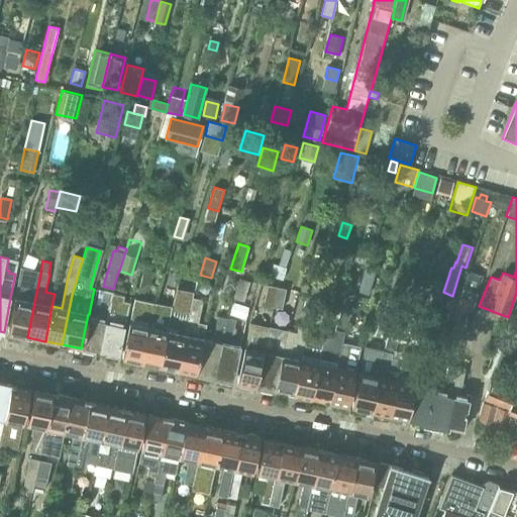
[(27,337),(40,272),(31,270),(20,268),(14,299),(14,298),(7,333),(27,337)]
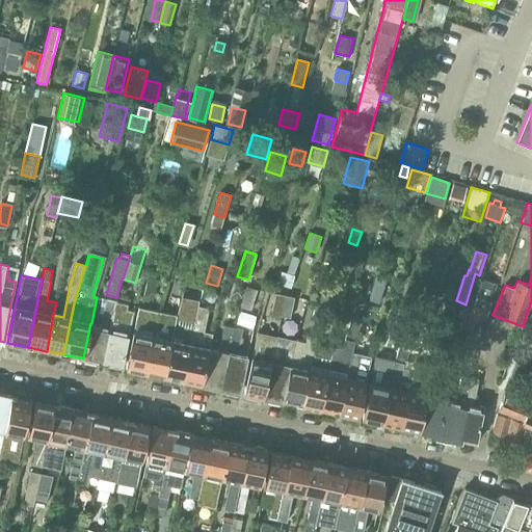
[(386,281),(375,276),(371,290),(382,293),(386,281)]
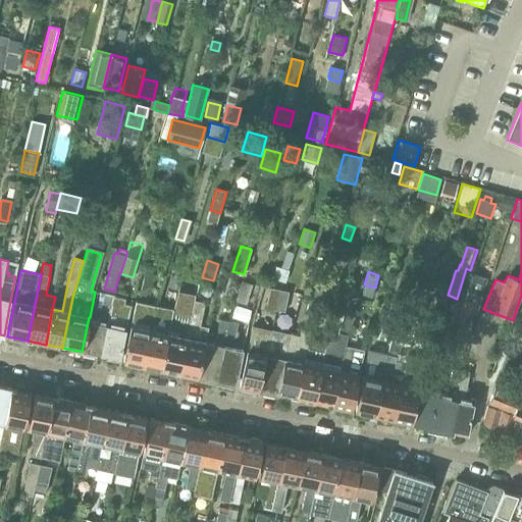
[(473,274),(464,300),(463,299),(455,326),(467,330),(473,314),(476,315),(488,279),(473,274)]
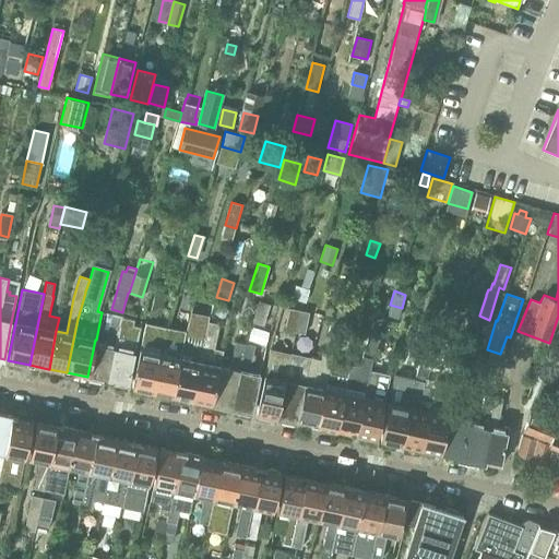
[(257,306),(251,322),(263,326),(270,305),(259,301),(257,306)]
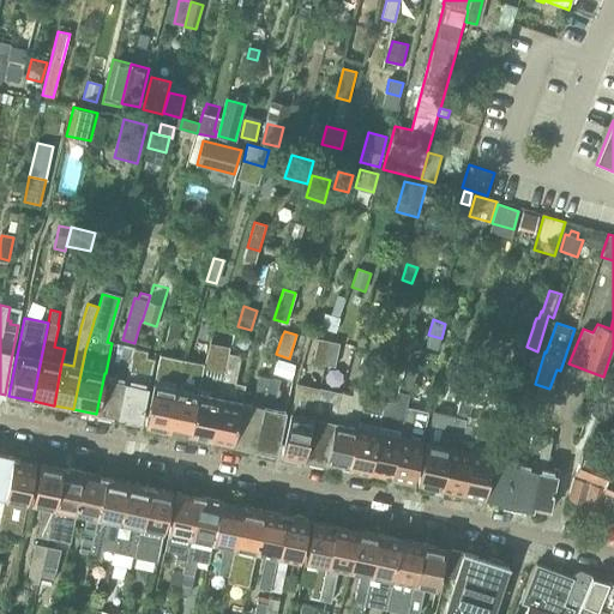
[(312,362),(326,365),(333,342),(317,338),(312,362)]
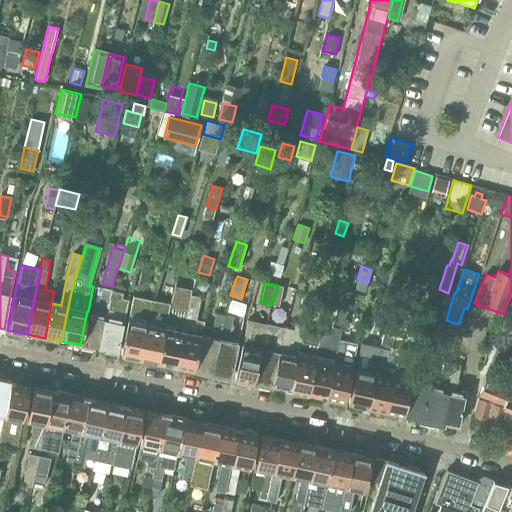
[(278,285),(272,304),(279,306),(283,286),(278,285)]
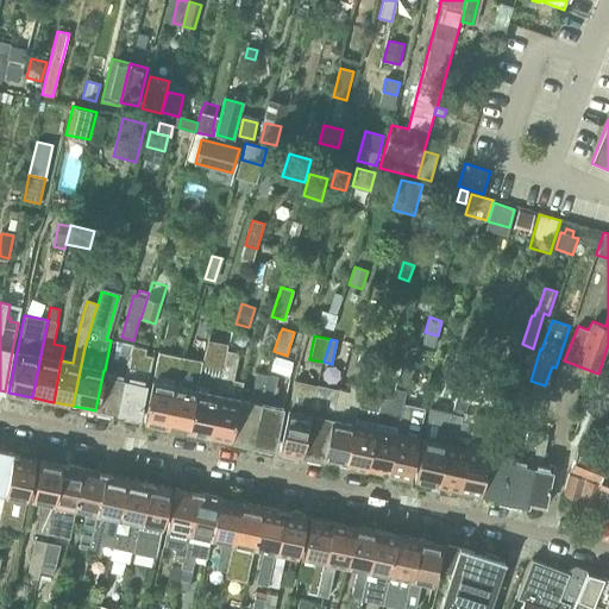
[(196,390),(188,431),(209,435),(226,356),(227,351),(228,345),(207,341),(202,360),(199,377),(196,390)]
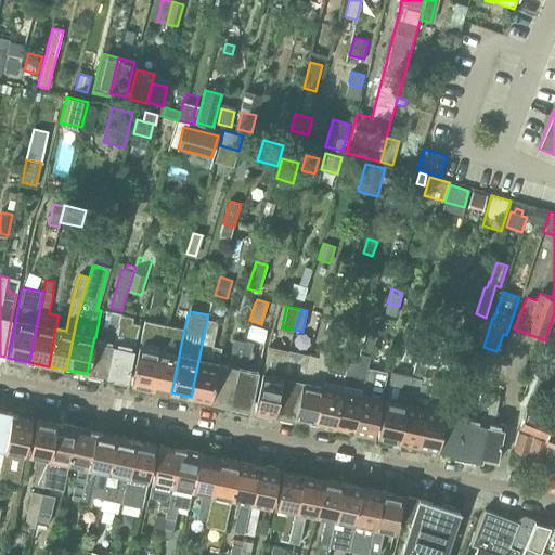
[(87,374),(107,378),(121,315),(112,313),(105,339),(95,337),(94,337),(87,374)]
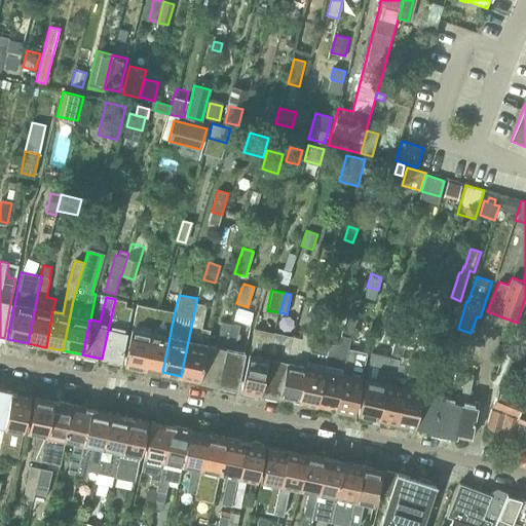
[(115,299),(102,359),(107,360),(109,363),(114,365),(118,363),(120,363),(130,307),(125,306),(126,301),(115,299)]
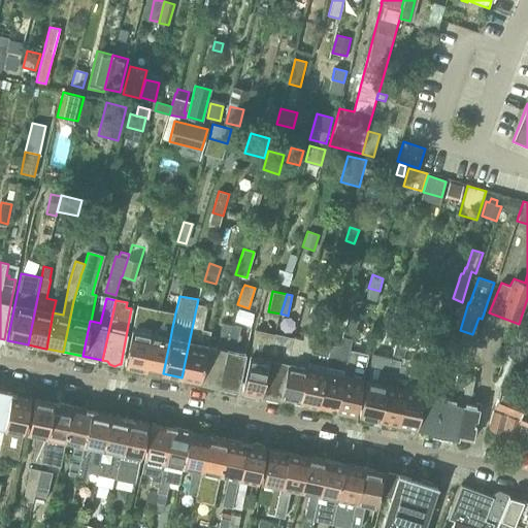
[(307,321),(317,324),(323,303),(314,301),(307,321)]
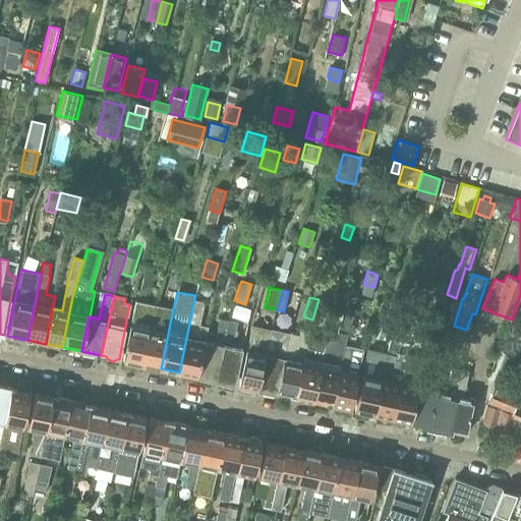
[(154,309),(155,304),(135,300),(130,326),(122,360),(125,360),(127,363),(132,364),(136,363),(141,364),(154,309)]
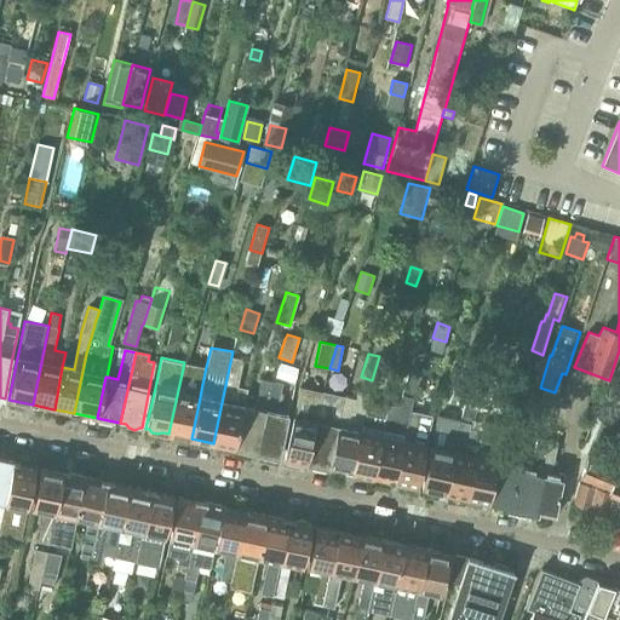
[(234,448),(236,448),(245,406),(248,389),(237,386),(244,360),(231,357),(230,362),(213,443),(234,448)]
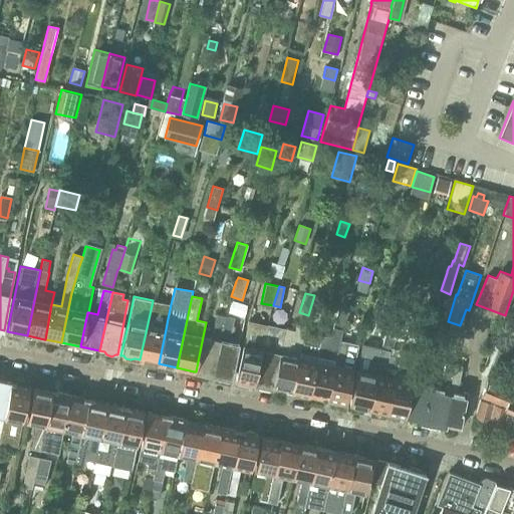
[(158,363),(159,363),(166,329),(168,318),(171,304),(153,300),(152,305),(140,359),(158,363)]
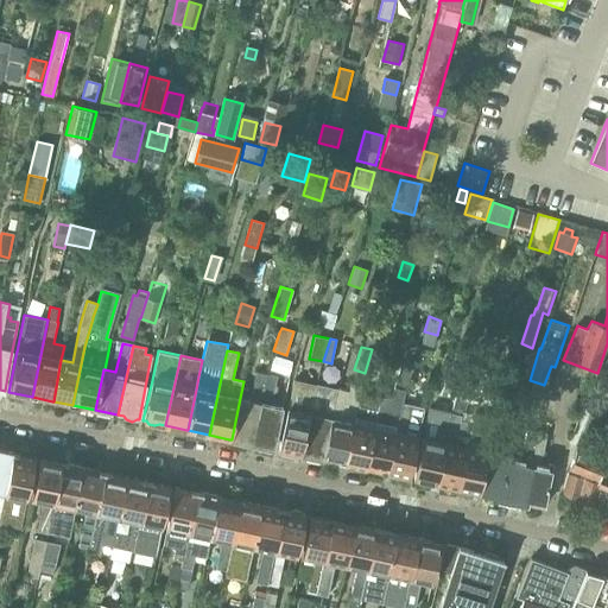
[(458,390),(467,365),(455,361),(448,387),(458,390)]
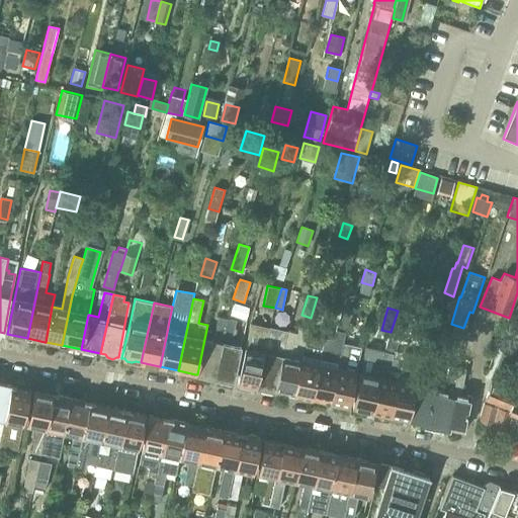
[(330,402),(342,343),(343,343),(345,333),(351,314),(342,311),(336,330),(333,339),(325,337),(325,338),(319,363),(320,363),(312,398),(330,402)]
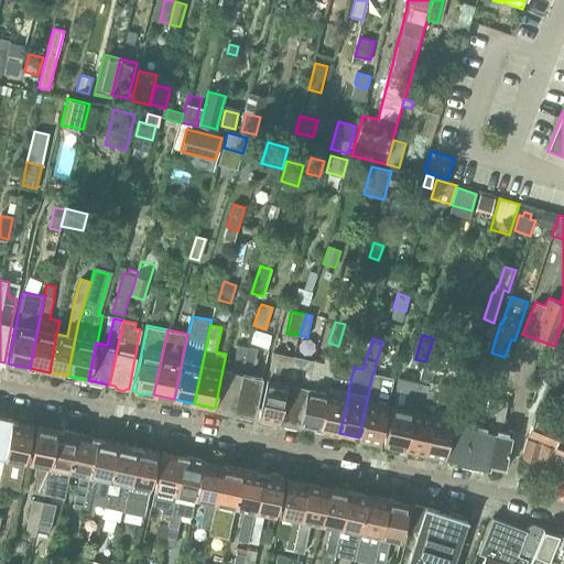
[(444,342),(433,338),(425,361),(437,366),(444,342)]
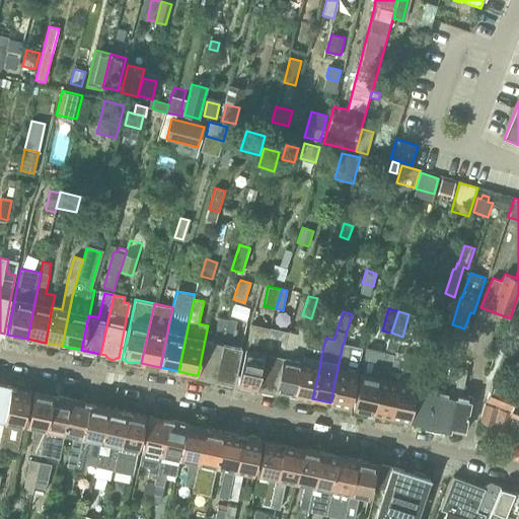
[(214,342),(205,340),(198,375),(215,379),(228,319),(219,317),(214,342)]
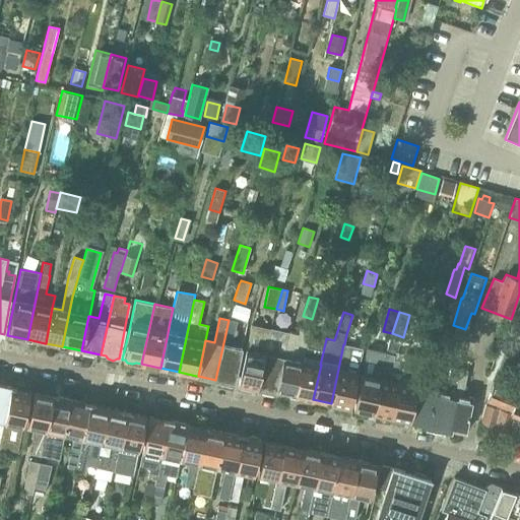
[(237,321),(229,320),(215,380),(235,384),(242,348),(232,346),(237,321)]
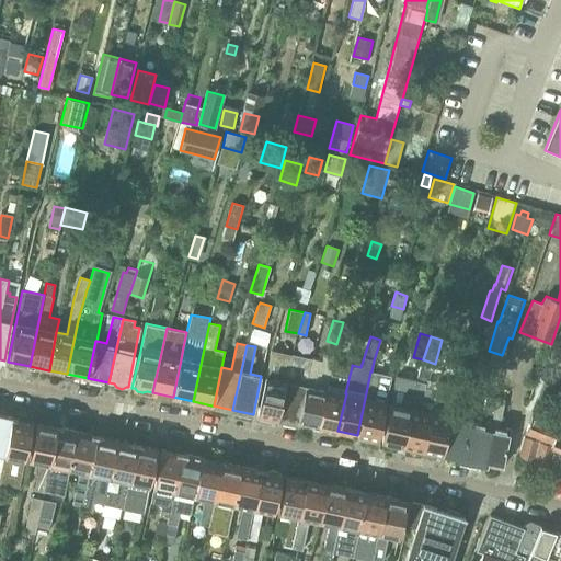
[(278,419),(292,354),(271,350),(265,377),(256,414),(278,419)]
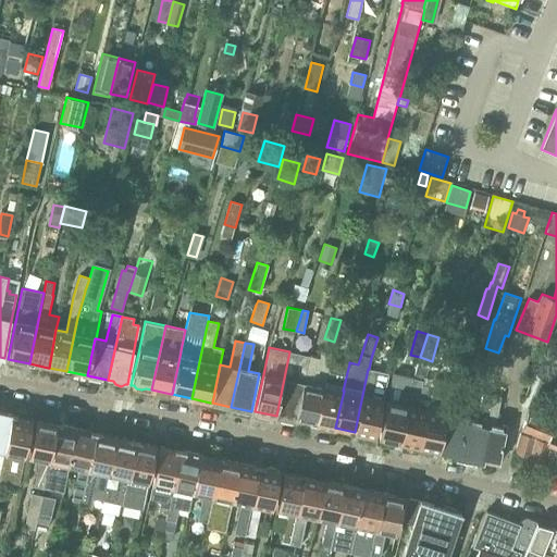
[(309,356),(304,383),(296,420),(317,424),(330,360),(331,359),(332,353),(321,350),(320,358),(309,356)]
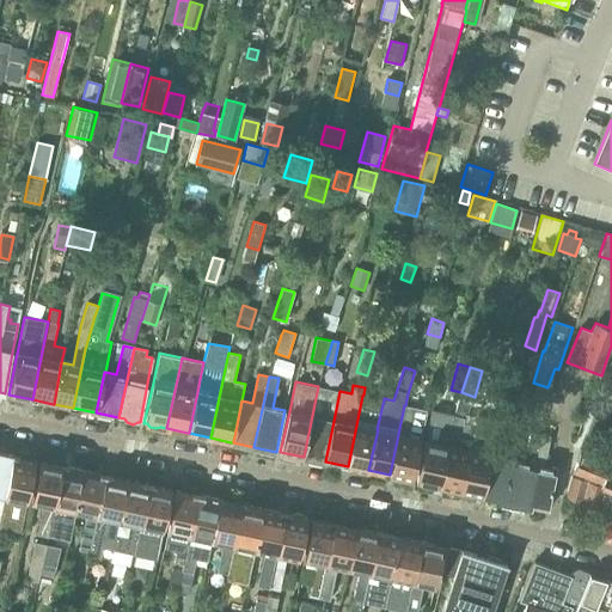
[(513,385),(508,399),(520,403),(525,390),(513,385)]
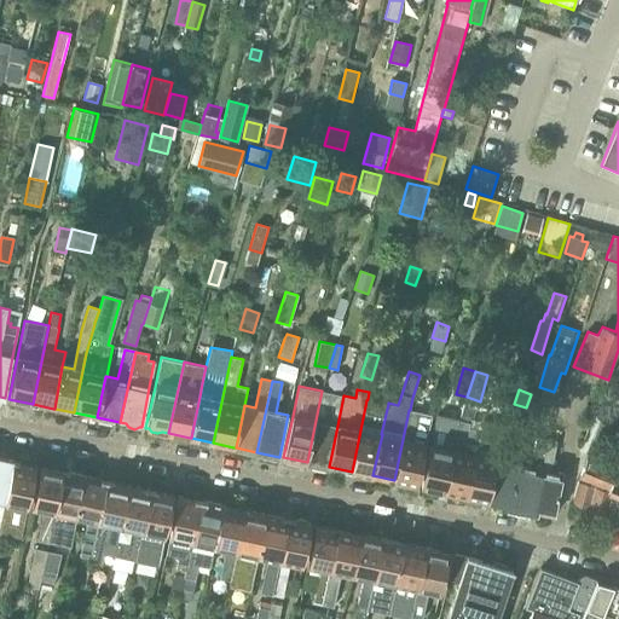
[(322,391),(307,462),(329,467),(337,426),(343,395),(333,393),(322,391)]
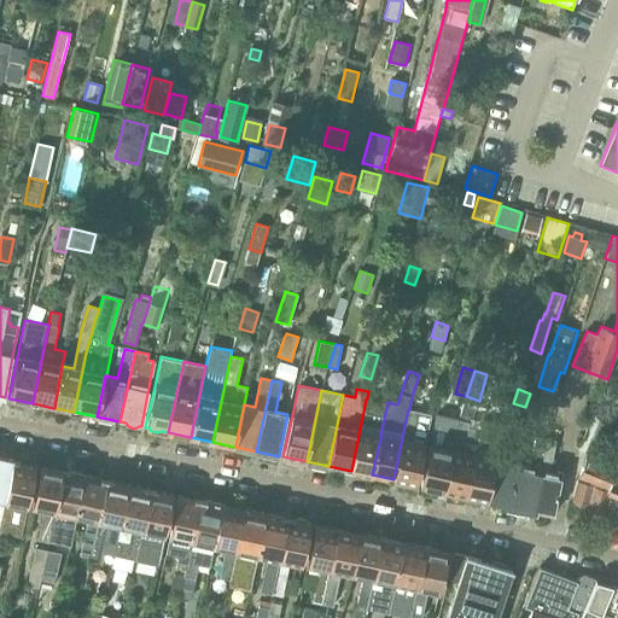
[(371,474),(372,474),(382,433),(380,433),(388,403),(367,398),(366,400),(351,471),(371,474)]
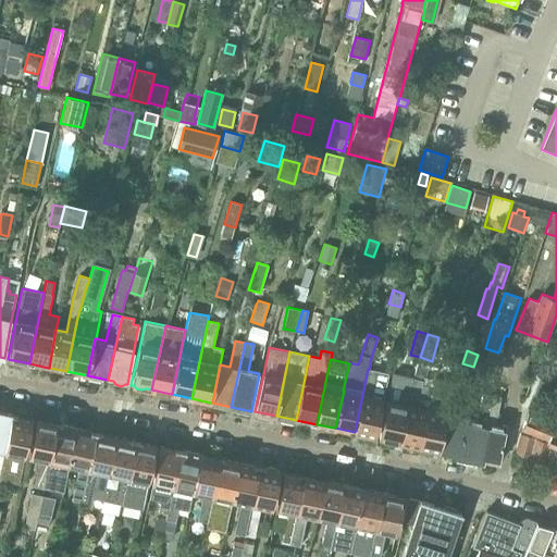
[(388,373),(369,369),(368,369),(355,432),(375,436),(388,373)]
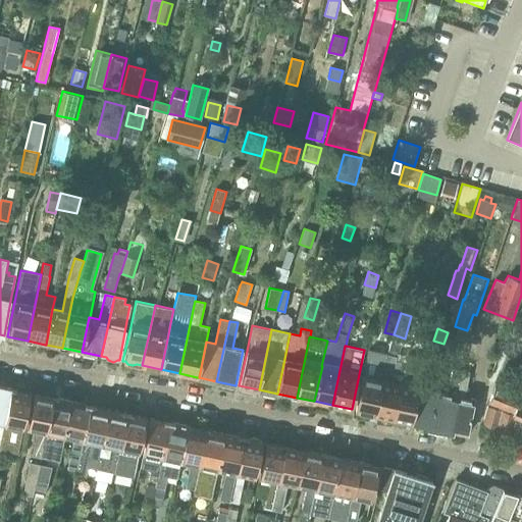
[(374,415),(387,355),(387,354),(368,350),(363,375),(355,411),(374,415)]
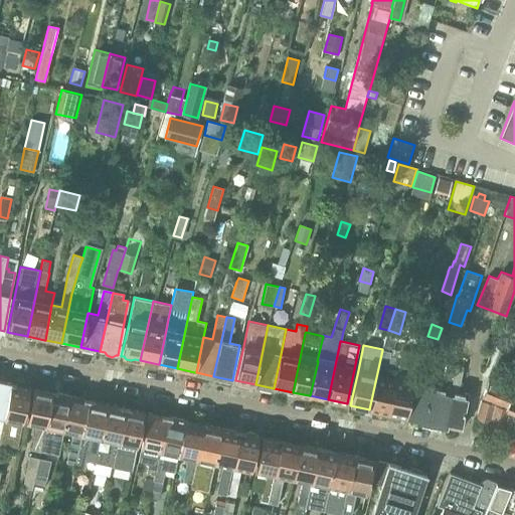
[(514,351),(500,346),(493,364),(508,370),(514,351)]
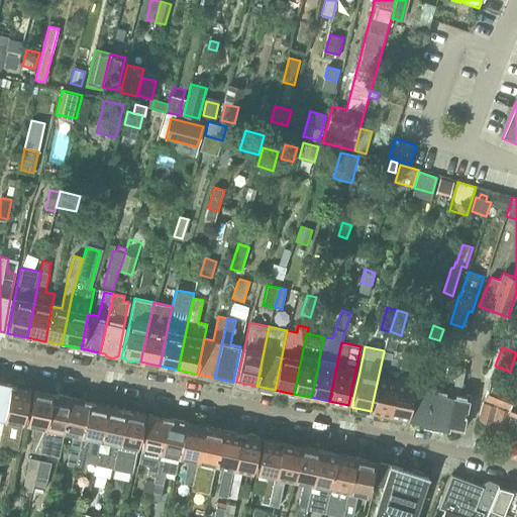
[(393,353),(384,351),(371,411),(377,412),(377,415),(386,417),(387,414),(389,415),(397,380),(401,359),(403,351),(393,349),(393,353)]
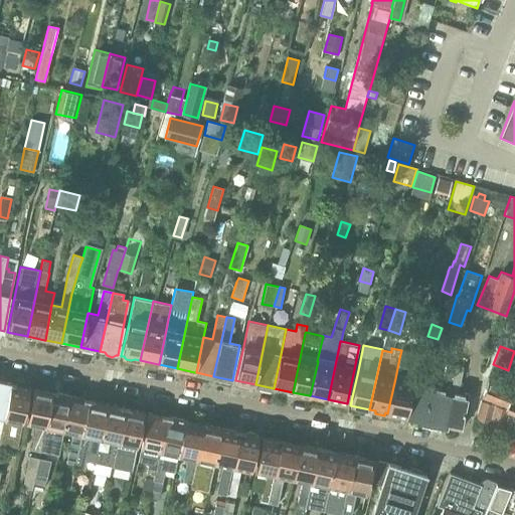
[(395,378),(387,413),(406,417),(418,354),(419,353),(401,349),(401,350),(399,358),(395,378)]
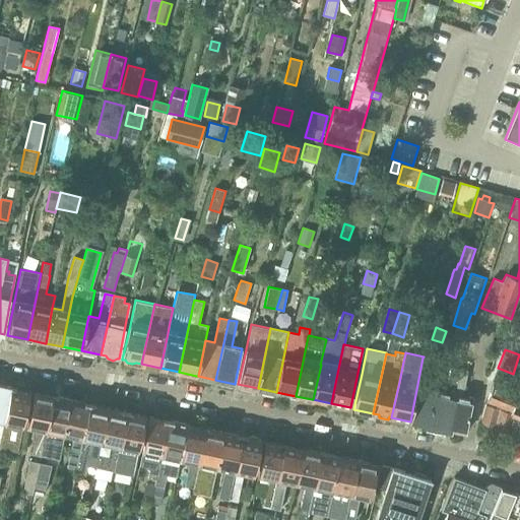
[(429,425),(436,390),(426,388),(432,360),(423,358),(410,421),(429,425)]
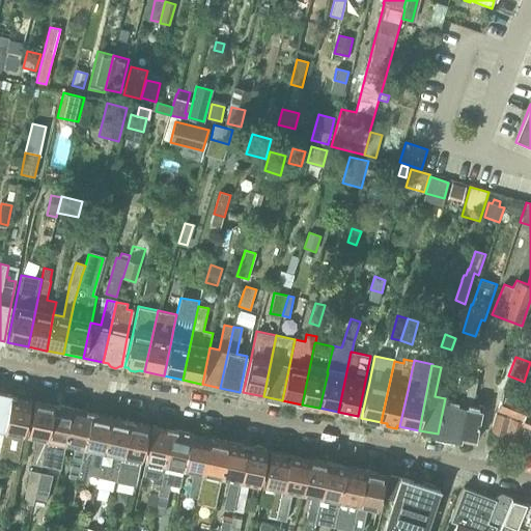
[(456,438),(469,376),(459,374),(454,400),(445,398),(438,434),(440,435),(441,437),(446,439),(449,437),(456,438)]
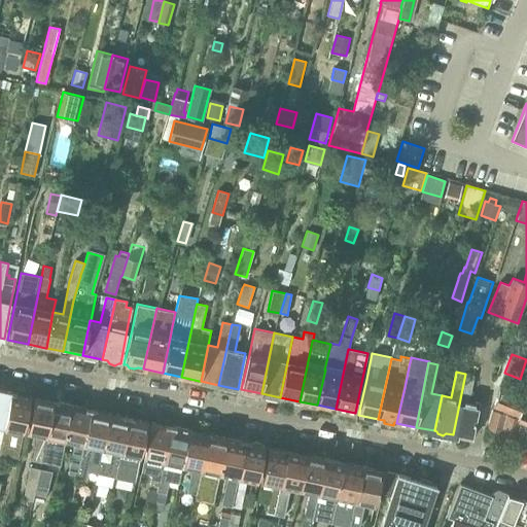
[(465,374),(453,434),(459,436),(461,438),(466,440),(469,438),(471,438),(480,403),(468,401),(475,376),(465,374)]
